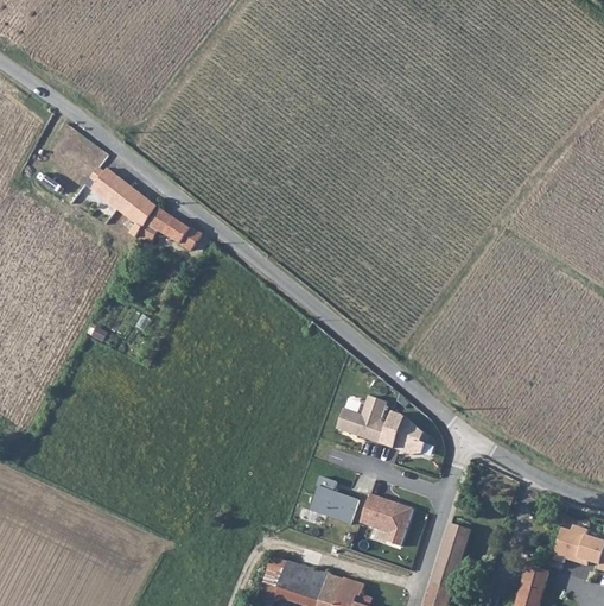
[(93,185),(88,193),(131,225),(125,233),(133,239),(134,235),(139,229),(148,215),(153,208),(103,171),(101,175),(95,170),(87,181),(93,185)]
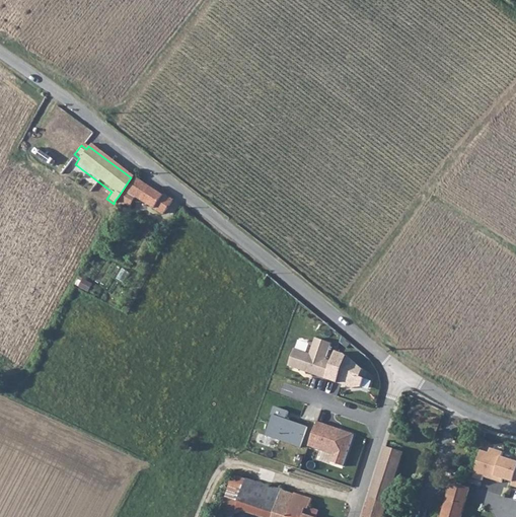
[(127,183),(119,196),(115,201),(123,206),(126,201),(130,196),(136,200),(135,201),(156,215),(165,202),(131,177),(127,183)]
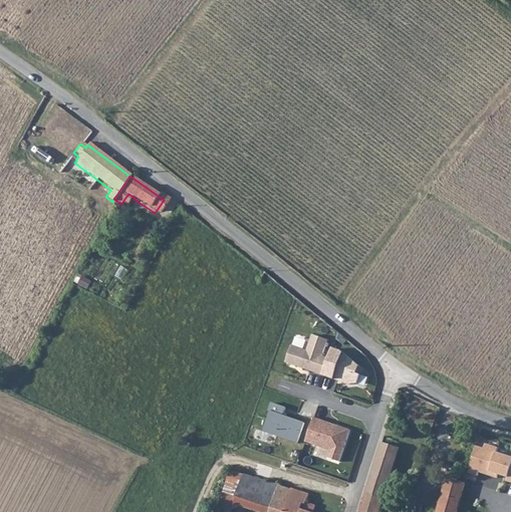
[(289,343),(283,360),(321,373),(327,356),(320,354),(325,338),(310,332),(305,348),(289,343)]
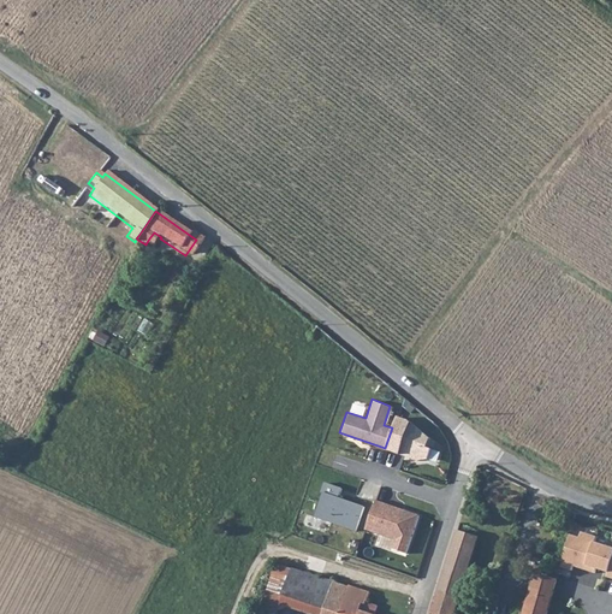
[(396,415),(392,427),(385,448),(415,459),(426,458),(429,448),(426,446),(428,437),(406,419),(396,415)]
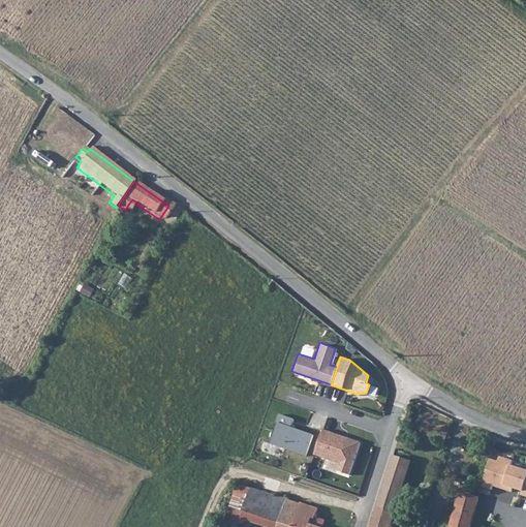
[(304,455),(311,433),(289,426),(291,417),(277,413),(274,422),(276,422),(269,442),(304,455)]
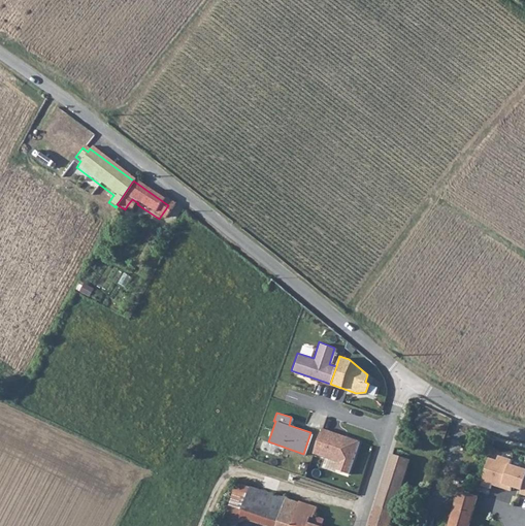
[(358,439),(321,427),(312,452),(337,461),(334,468),(347,472),(358,439)]
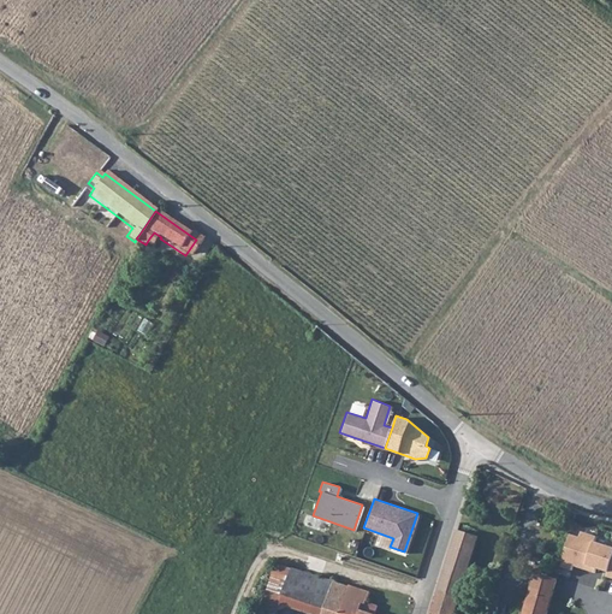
[(471,502),(463,499),(459,512),(468,514),(471,502)]
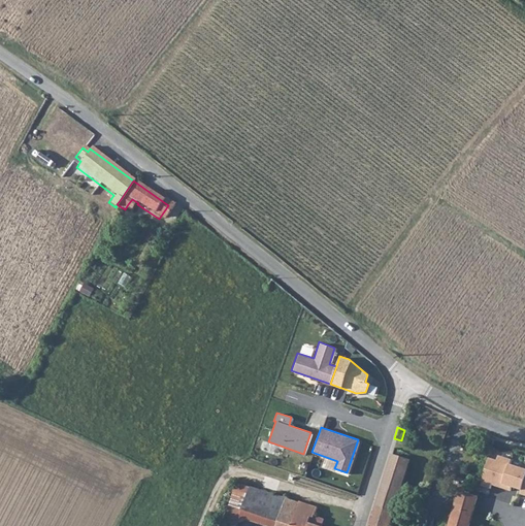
[(407,460),(389,454),(373,503),(392,510),(407,460)]
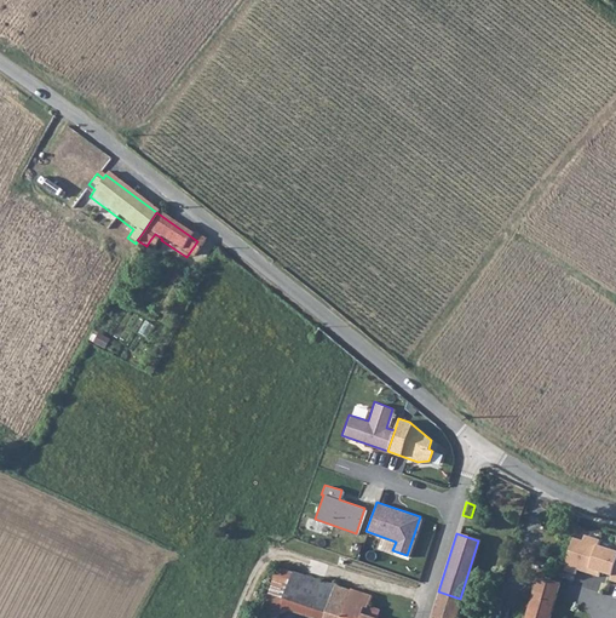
[(597,544),(598,538),(583,533),(581,539),(573,536),(563,568),(574,571),(575,568),(588,572),(589,567),(597,544)]
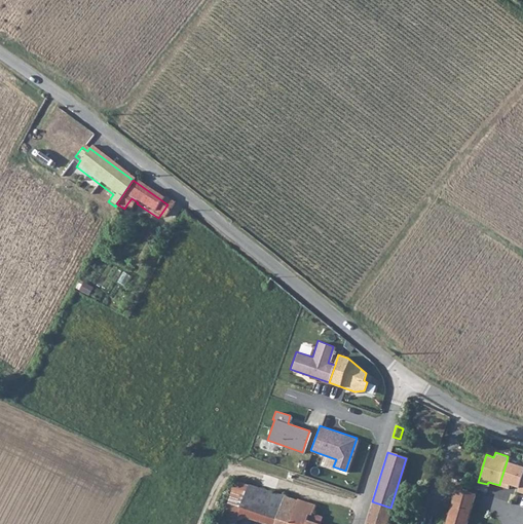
[(518,486),(522,468),(522,465),(507,461),(500,481),(518,486)]
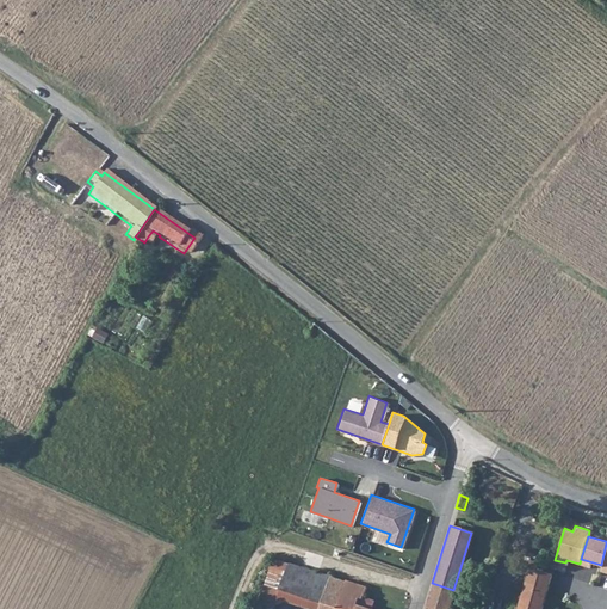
[(310,608),(317,608),(328,576),(271,557),(253,608),(271,608),(274,603),(280,600),(310,608)]
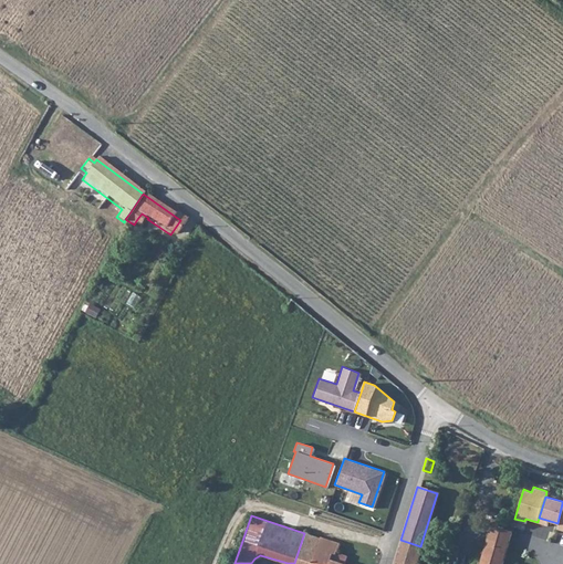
[(486,543),(506,549),(510,532),(490,526),(486,543)]
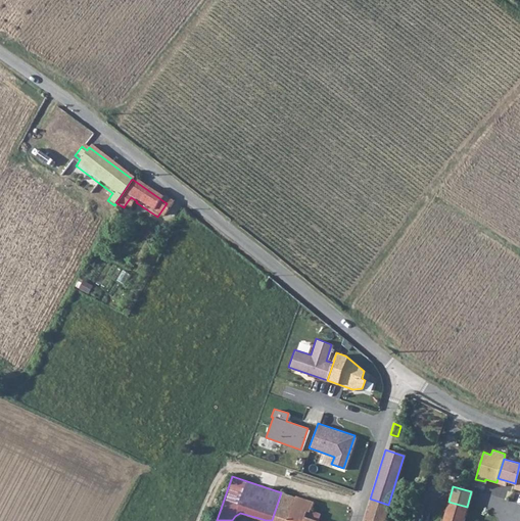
[(318,520),(316,520),(319,512),(310,509),(313,501),(294,495),(294,496),(281,492),(272,520),(318,520)]
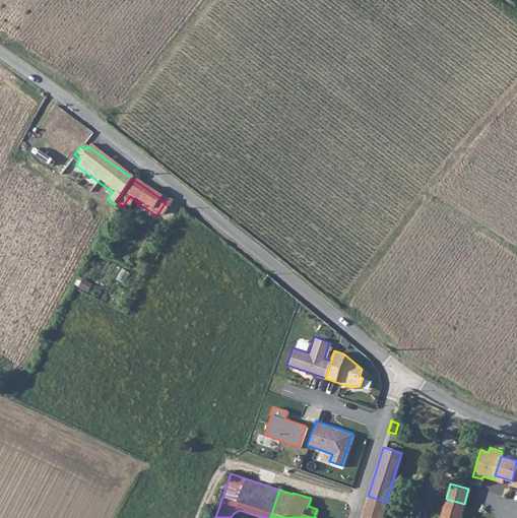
[(380,517),(386,502),(368,496),(361,517),(380,517)]
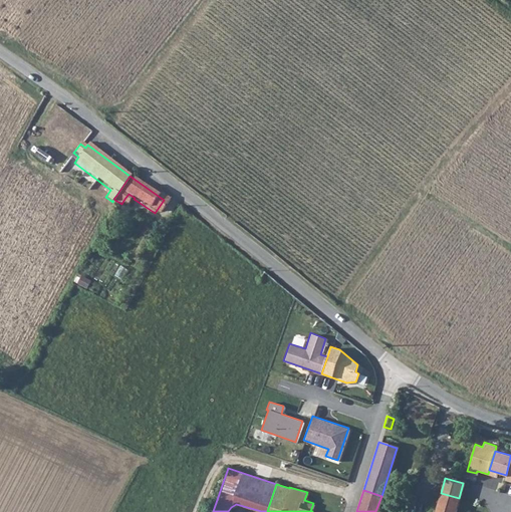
[(434,511),(454,511),(459,498),(441,493),(434,511)]
